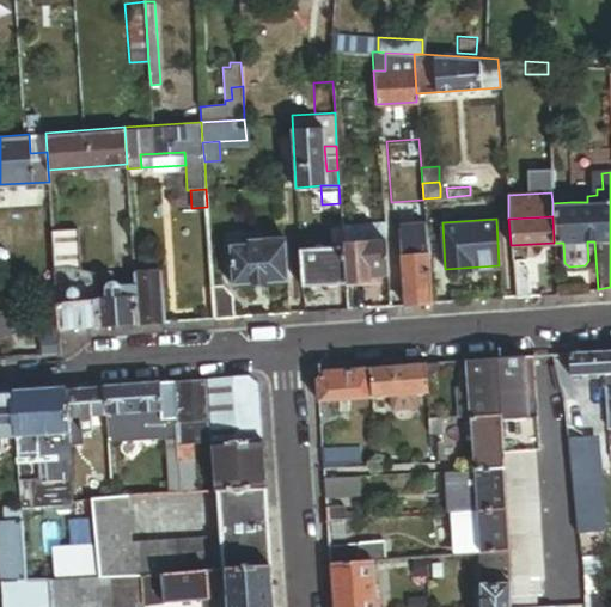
[(383,222),(341,225),(342,244),(383,241),(383,222)]
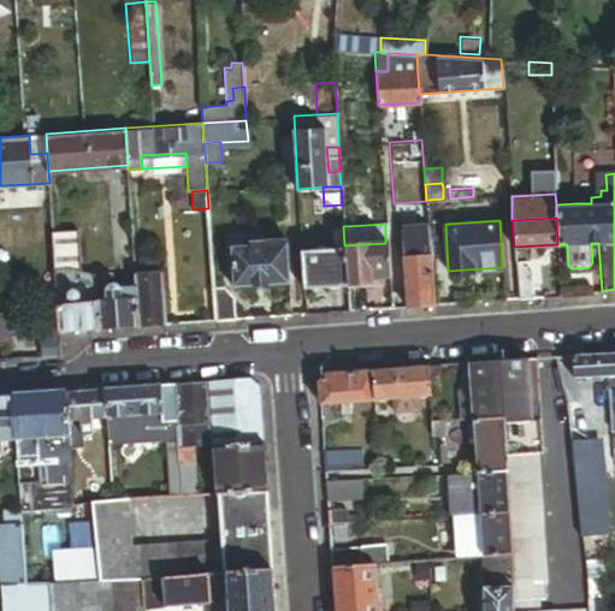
[(429,248),(447,247),(445,224),(427,225),(429,248)]
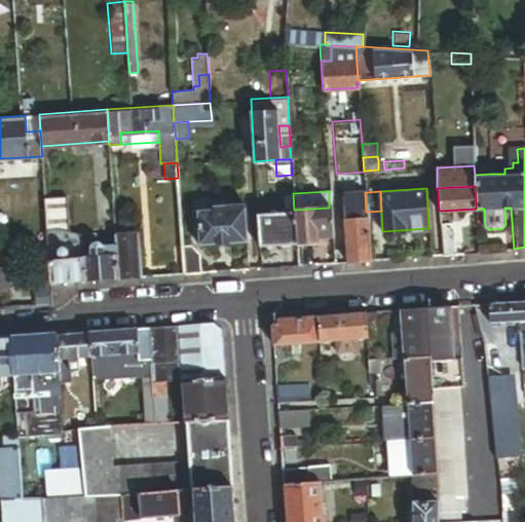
[(366,212),(365,192),(342,193),(346,261),(369,259),(366,212)]
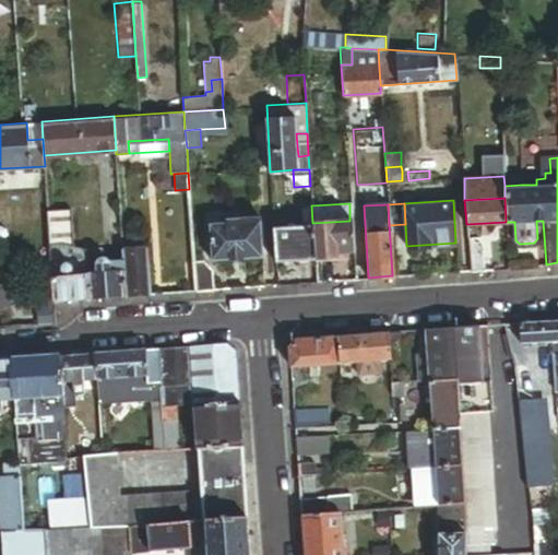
[(205,258),(261,256),(259,228),(234,229),(234,216),(220,217),(220,222),(203,223),(205,258)]
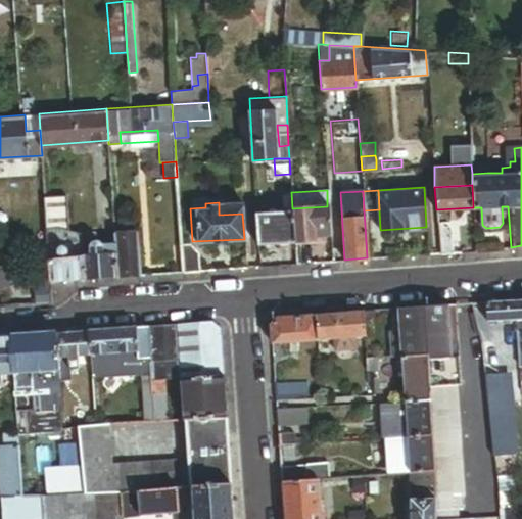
[(329,235),(327,206),(292,208),(292,210),(294,241),(323,239),(323,235),(329,235)]
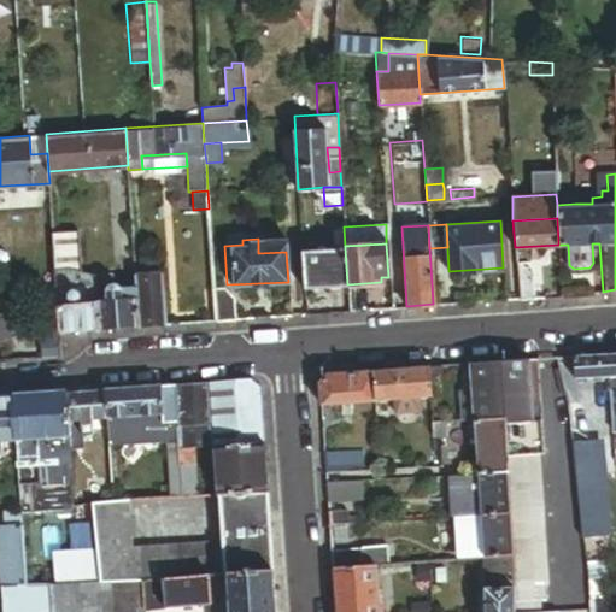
[(347,284),(345,248),(301,251),(304,288),(347,286),(347,284)]
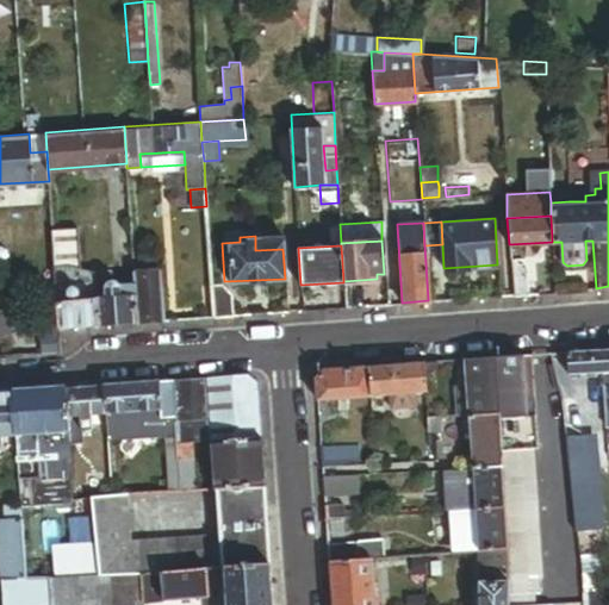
[(524,263),(510,263),(513,294),(527,293),(524,263)]
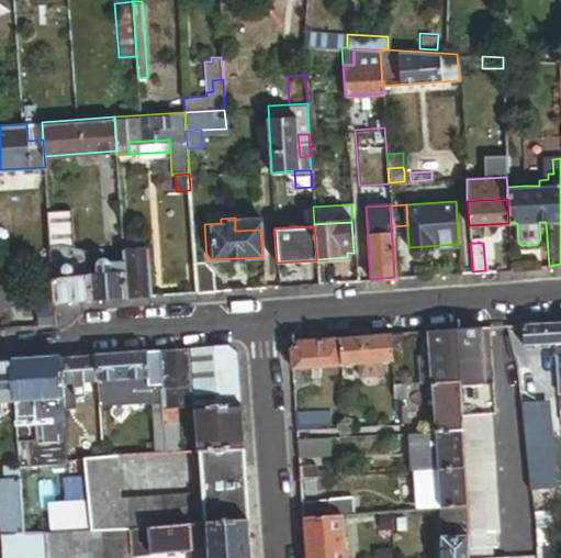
[(88,299),(124,296),(123,271),(109,272),(108,261),(108,260),(107,260),(107,259),(105,259),(104,258),(103,258),(102,250),(87,250),(66,245),(48,246),(49,258),(86,255),(88,299)]
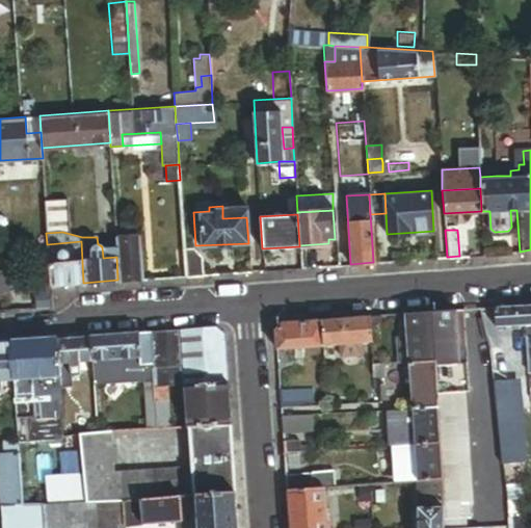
[(117,280),(141,279),(139,249),(133,249),(132,236),(115,236),(116,246),(116,257),(117,280)]
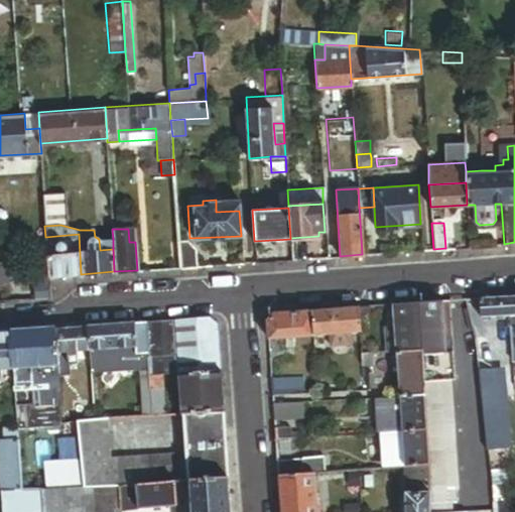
[(48,276),(81,274),(79,234),(45,237),(46,254),(48,276)]
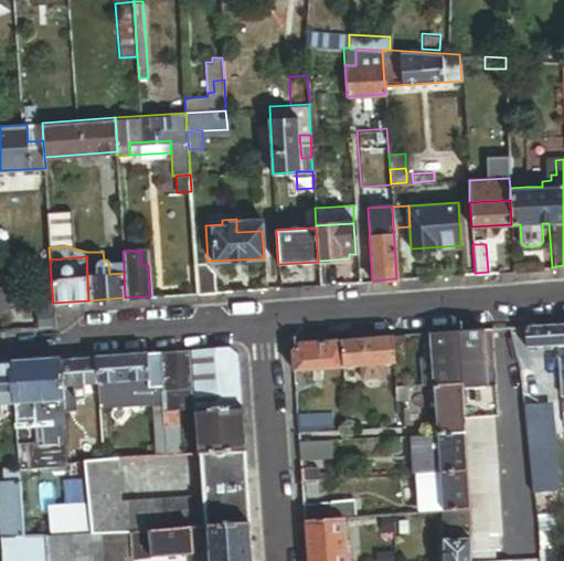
[(124,273),(124,262),(108,263),(109,274),(124,273)]
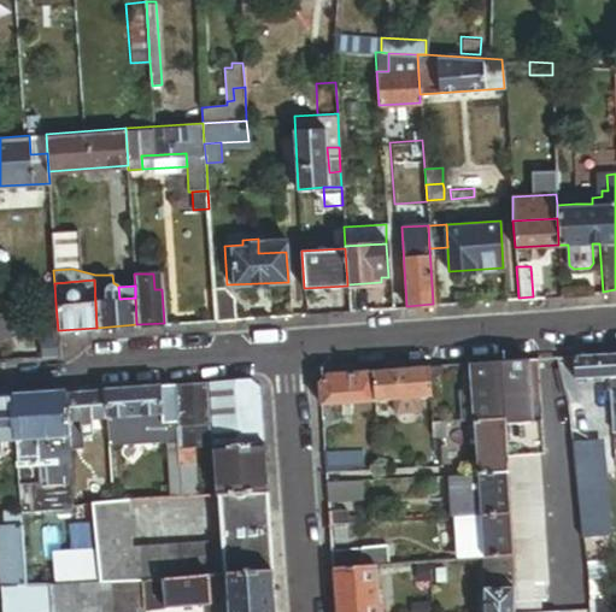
[(223,288),(212,288),(215,319),(233,317),(232,294),(223,288)]
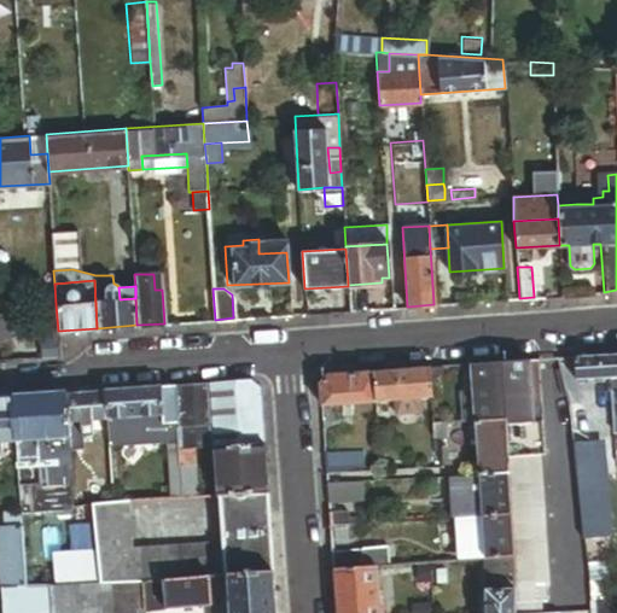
[(56,304),(34,305),(36,338),(58,336),(58,331),(56,304)]
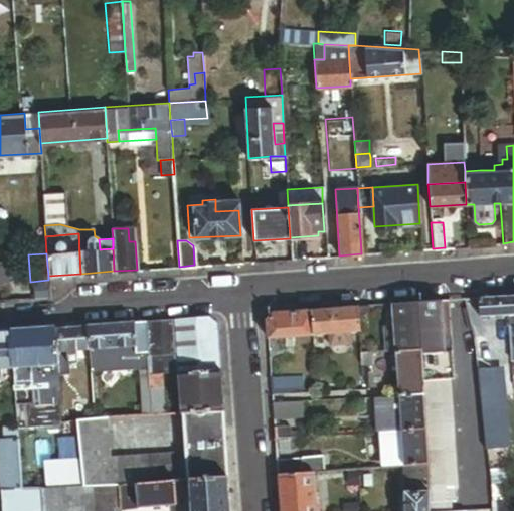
[(49,297),(48,280),(30,282),(31,298),(49,297)]
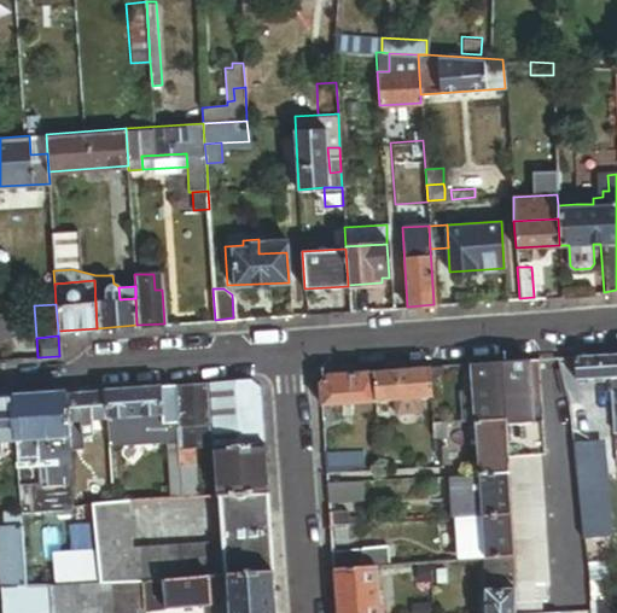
[(616,352),(574,356),(575,377),(610,375),(611,387),(616,387),(616,352)]
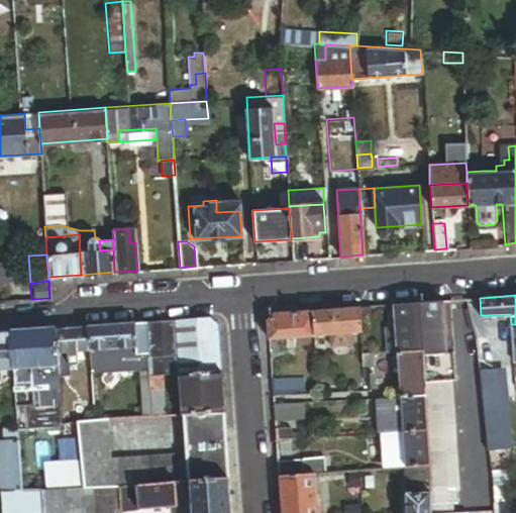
[(453,366),(450,300),(418,302),(421,348),(422,367),(453,366)]
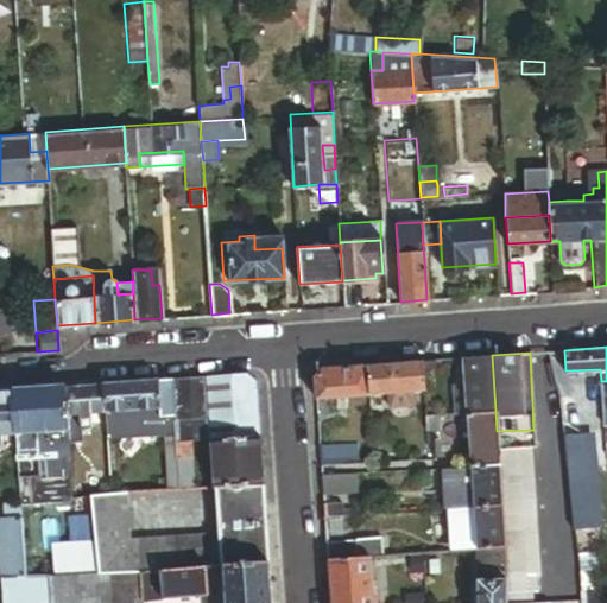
[(495,410),(492,355),(461,357),(463,382),(451,383),(454,412),(465,411),(495,410)]
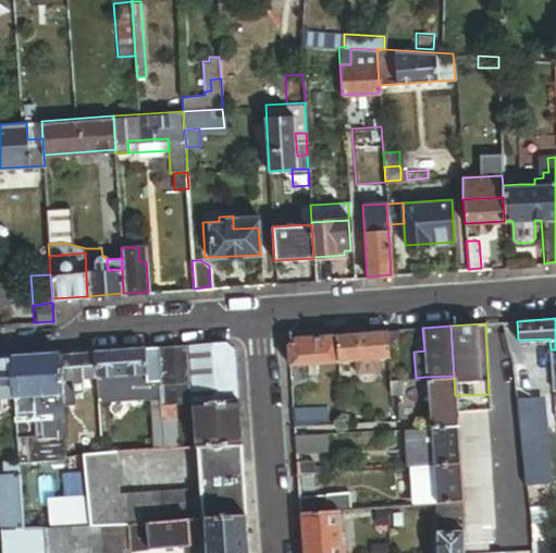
[(387,356),(386,330),(335,333),(336,359),(387,356)]
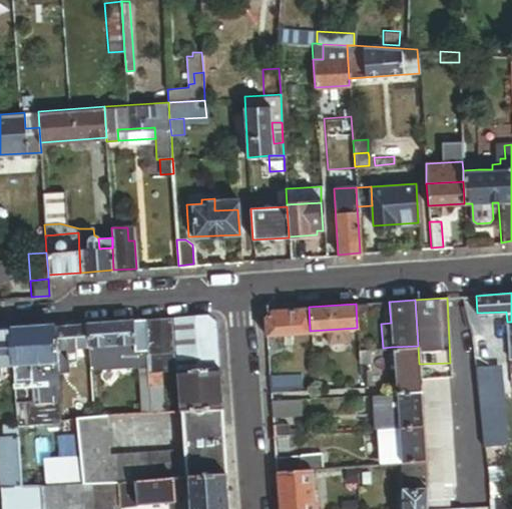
[(310,331),(309,307),(272,310),(264,317),(265,335),(310,331)]
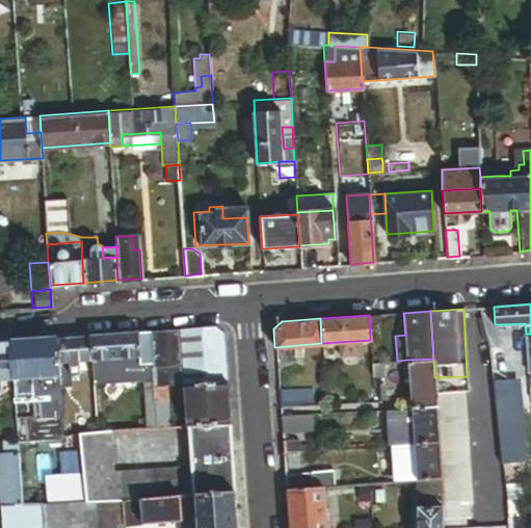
[(214,326),(180,328),(183,384),(226,380),(221,333),(214,326)]
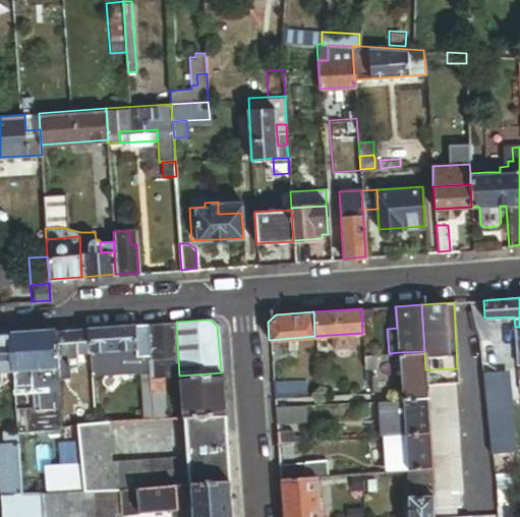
[(176,322),(146,324),(148,355),(150,371),(150,379),(162,378),(179,376),(176,322)]
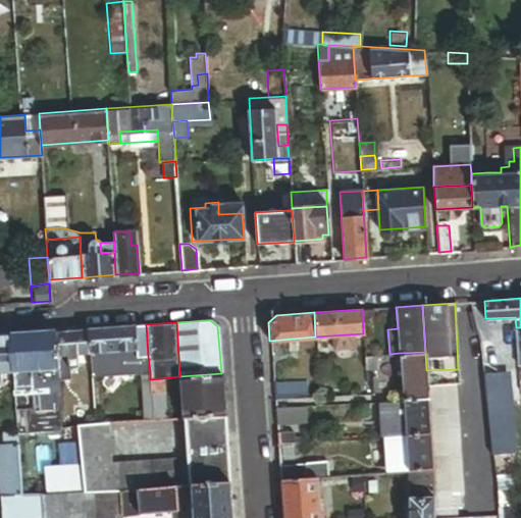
[(148,356),(146,324),(88,328),(89,352),(137,349),(137,357),(148,356)]
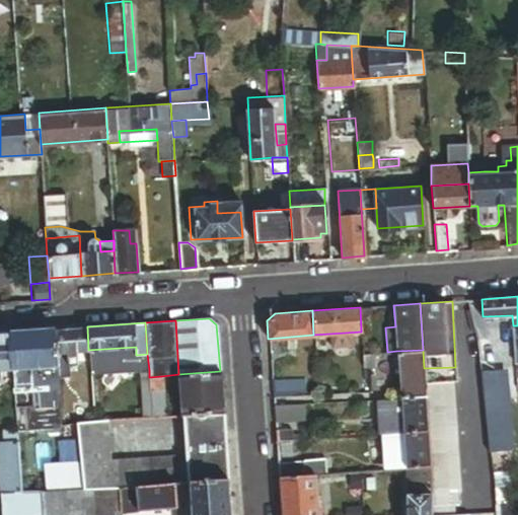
[(88,350),(87,326),(54,329),(57,371),(70,371),(70,364),(80,364),(79,351),(88,350)]
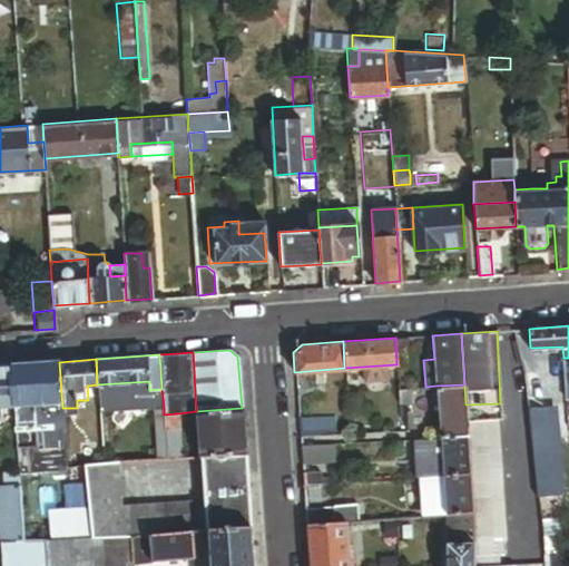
[(62,408),(59,362),(11,366),(15,405),(55,402),(55,413),(62,413),(62,408)]
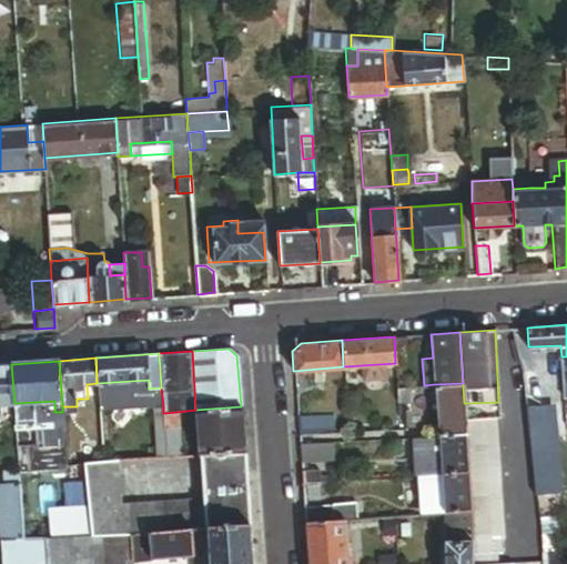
[(0,404),(14,403),(11,364),(0,364),(0,404)]
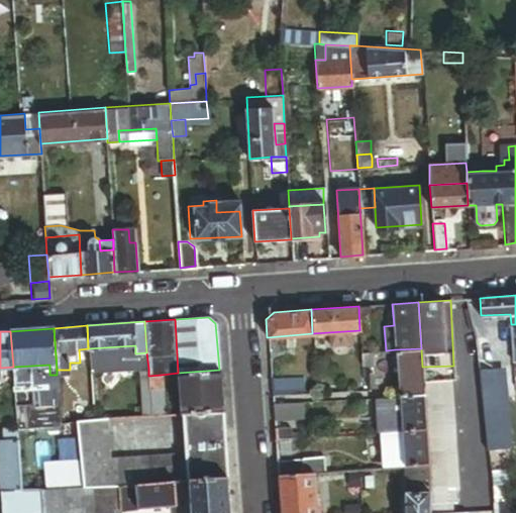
[(475,338),(482,414),(498,412),(495,370),(490,346),(486,336),(475,338)]
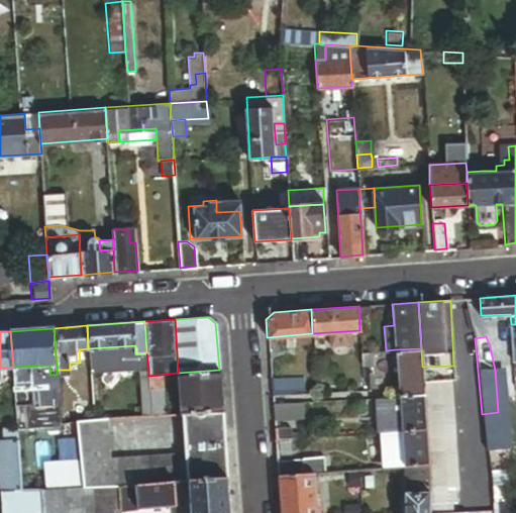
[(141,369),(148,369),(146,352),(135,353),(135,345),(88,348),(90,373),(141,369)]
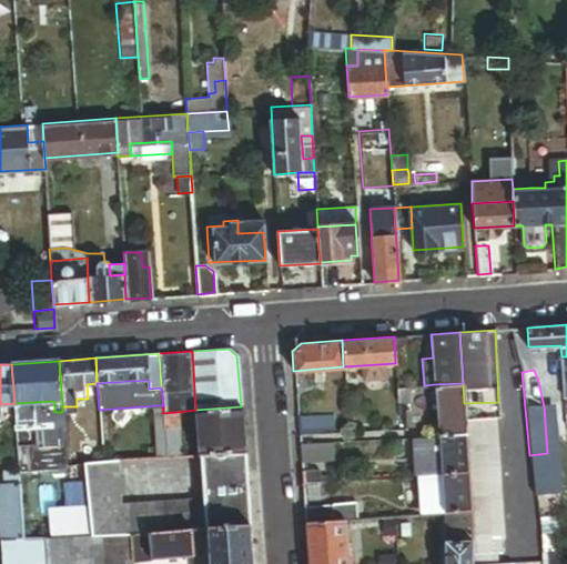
[(464,420),(464,403),(463,383),(434,384),(437,434),(465,433),(464,420)]
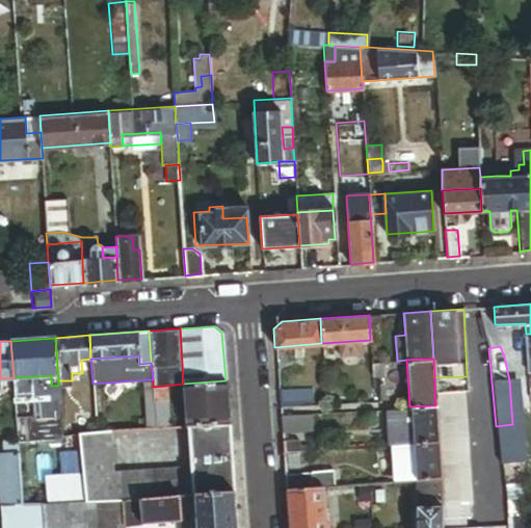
[(388,368),(387,362),(377,362),(378,375),(382,375),(382,368),(388,368)]
